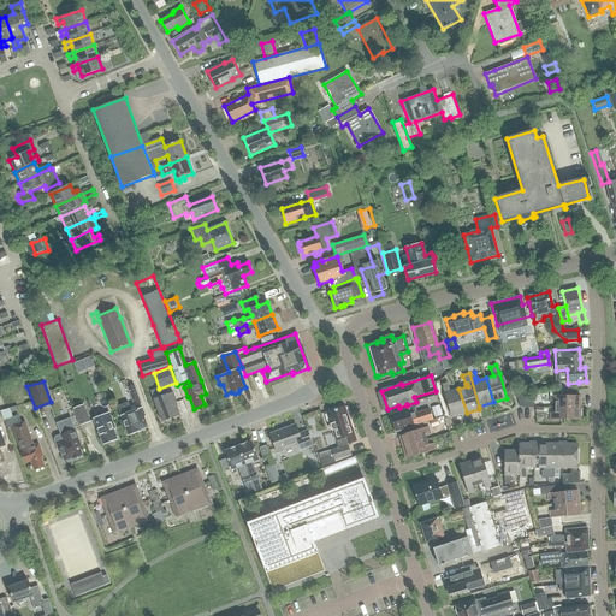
[(451,418),(467,413),(458,389),(450,392),(448,383),(442,384),(451,418)]
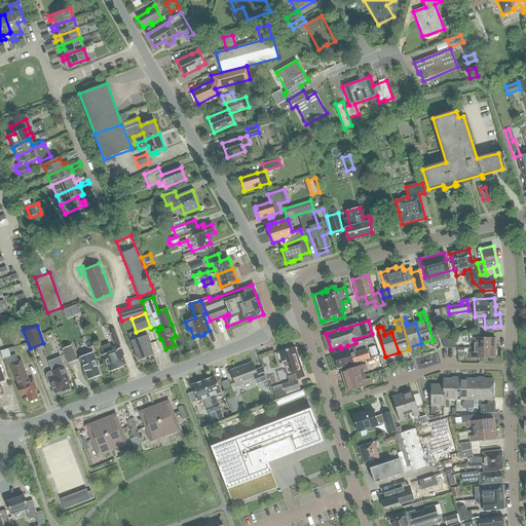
[(114,346),(120,344),(114,328),(108,331),(114,346)]
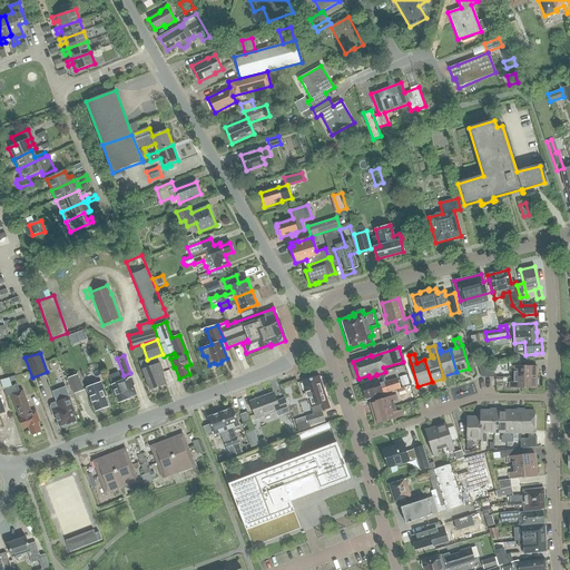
[(537,366),(519,366),(519,362),(509,362),(509,372),(514,373),(514,377),(537,377),(537,366)]
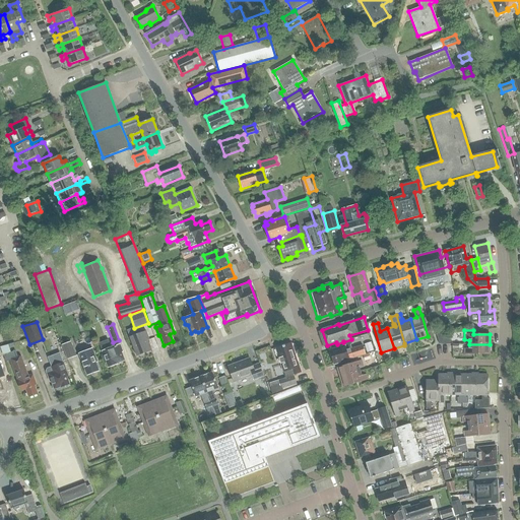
[(136,355),(150,350),(146,340),(148,339),(145,331),(129,338),(136,355)]
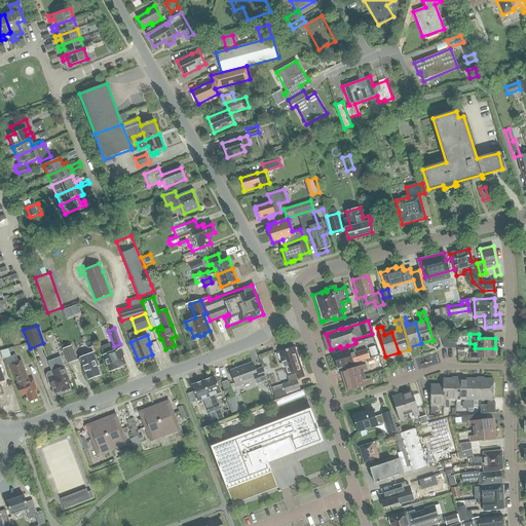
[(366,349),(354,352),(353,348),(357,347),(355,343),(347,346),(348,350),(333,355),(337,369),(369,359),(366,349)]
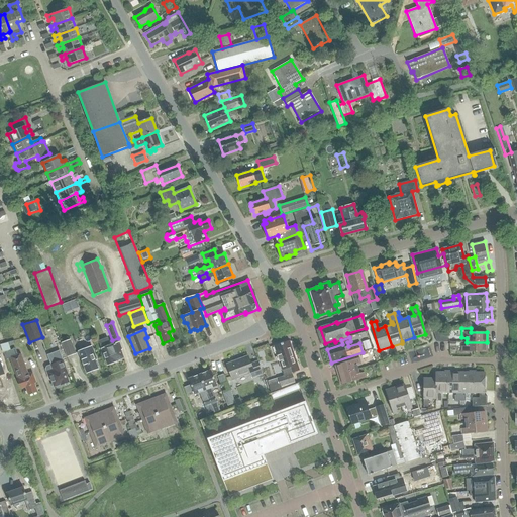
[(115,360),(122,357),(120,351),(121,348),(118,342),(109,345),(107,338),(98,341),(107,365),(115,362),(115,360)]
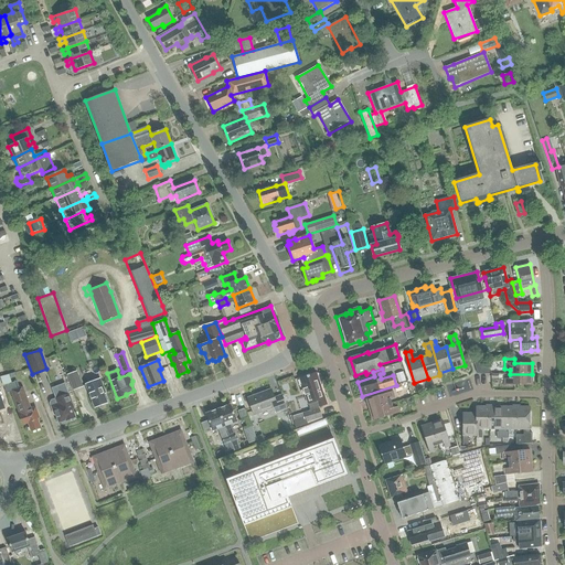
[(66,374),(73,391),(83,387),(76,371),(66,374)]
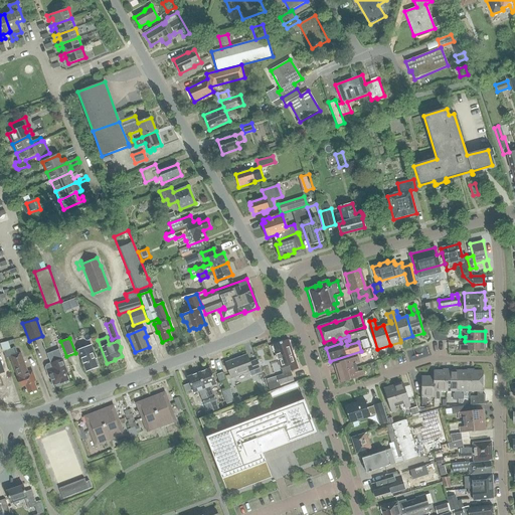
[(273,345),(281,368),(284,378),(268,383),(270,389),(281,386),(294,382),(290,371),(297,369),(288,340),(273,345)]
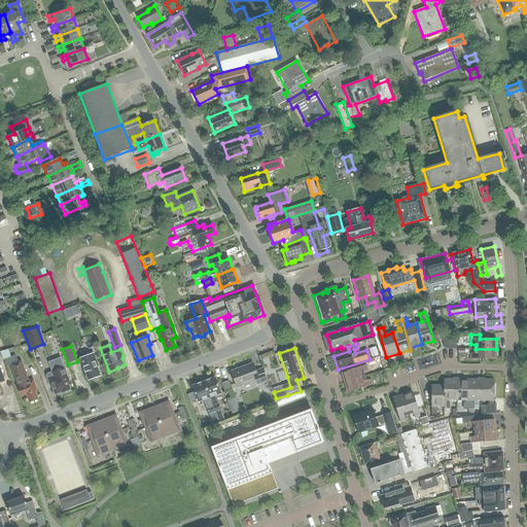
[(8,349),(0,351),(0,355),(2,360),(10,357),(8,349)]
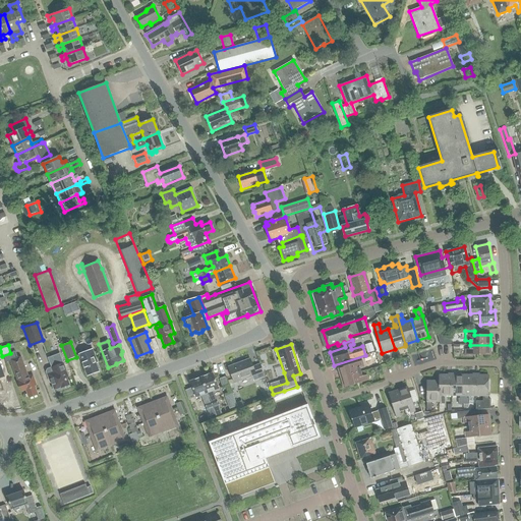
[(490,345),(470,345),(470,350),(465,349),(465,355),(490,355),(490,345)]
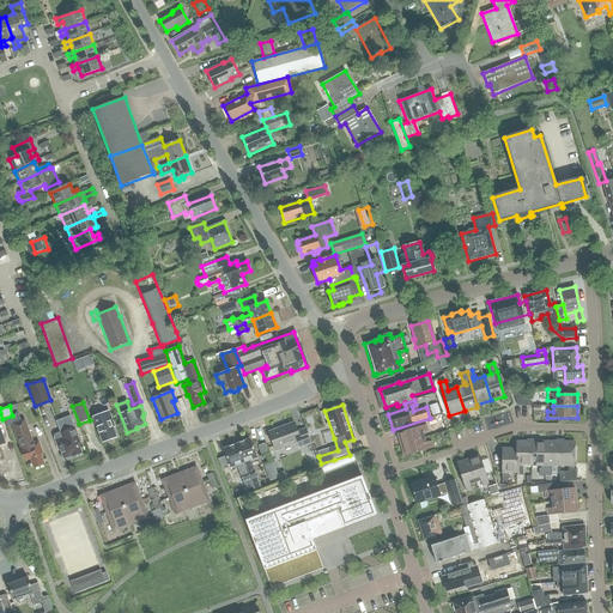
[(109,412),(104,413),(103,410),(93,413),(95,417),(92,418),(102,442),(115,437),(113,428),(114,425),(109,412)]
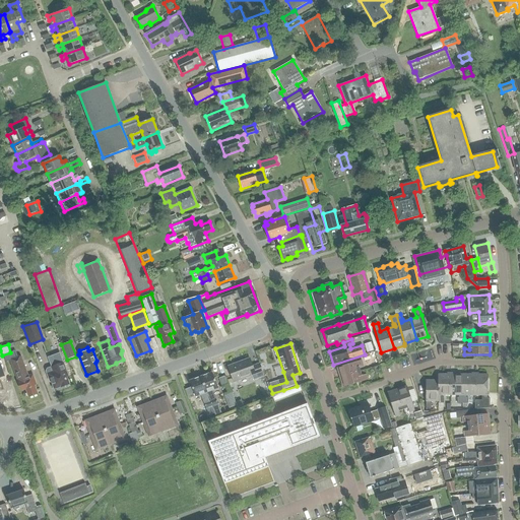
[(63,363),(59,352),(47,358),(51,367),(47,369),(46,371),(49,380),(51,380),(54,389),(61,386),(61,387),(69,384),(66,376),(68,376),(63,363)]
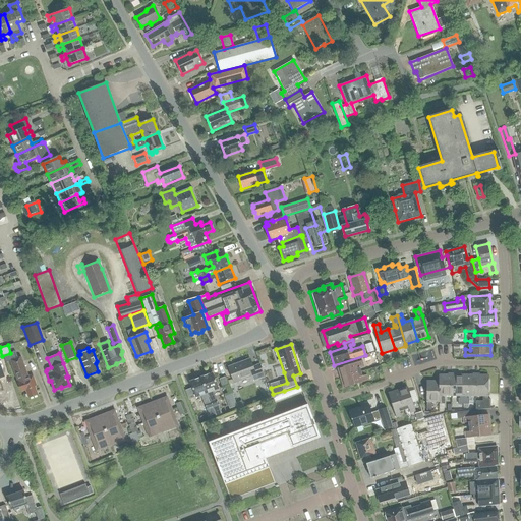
[(10,360),(17,381),(21,392),(26,390),(30,398),(37,395),(34,387),(37,386),(33,374),(29,377),(20,356),(10,360)]
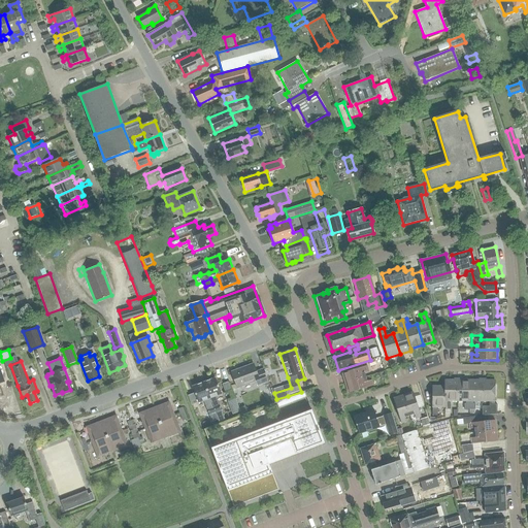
[(258,387),(268,383),(263,369),(257,372),(253,364),(231,372),(237,389),(256,382),(258,387)]
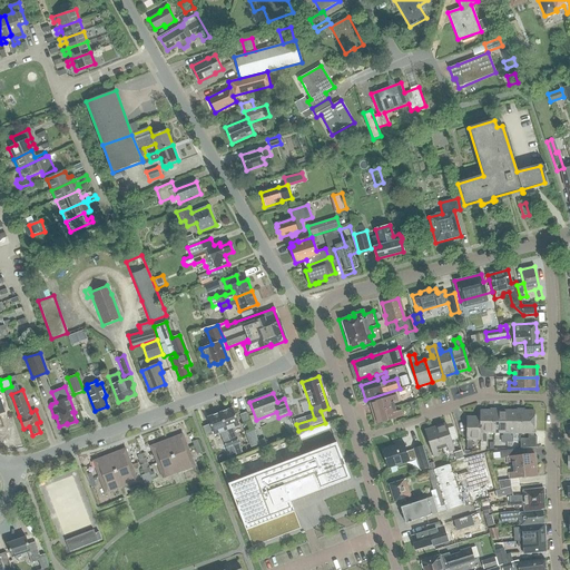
[(369,403),(372,415),(394,408),(392,402),(397,401),(395,395),(369,403)]
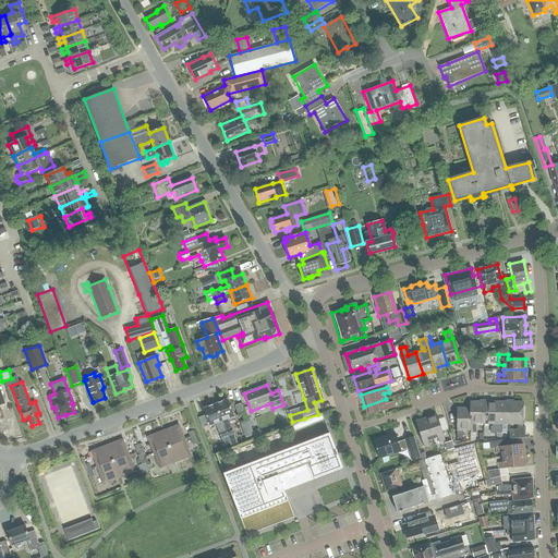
[(387,403),(386,399),(364,407),(367,415),(393,408),(391,402),(387,403)]
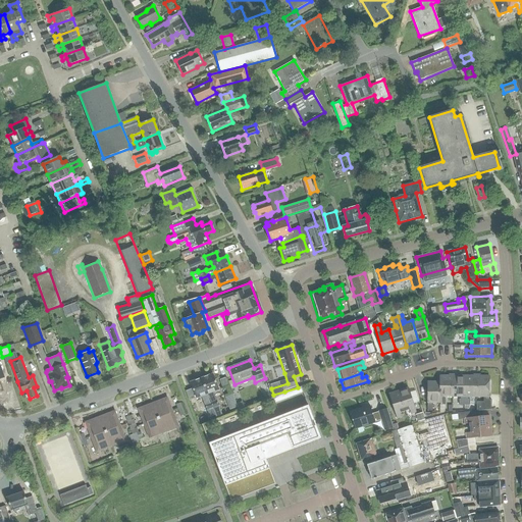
[(201,378),(215,415),(220,412),(213,393),(219,389),(213,374),(201,378)]
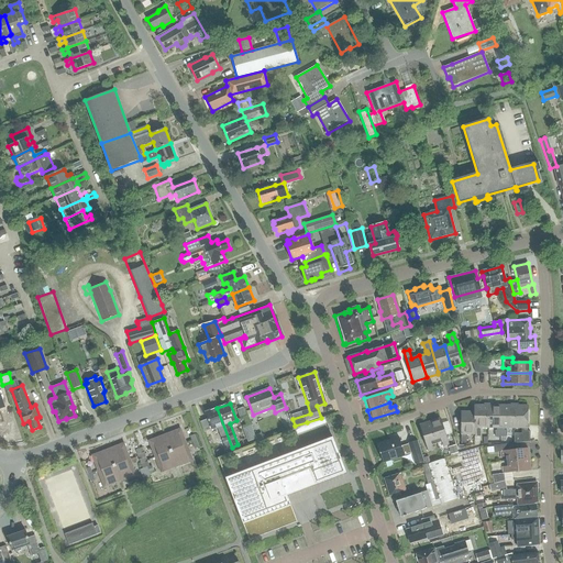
[(474,434),(474,437),(479,437),(479,430),(477,430),(477,428),(488,428),(488,406),(474,406),(474,411),(474,434)]
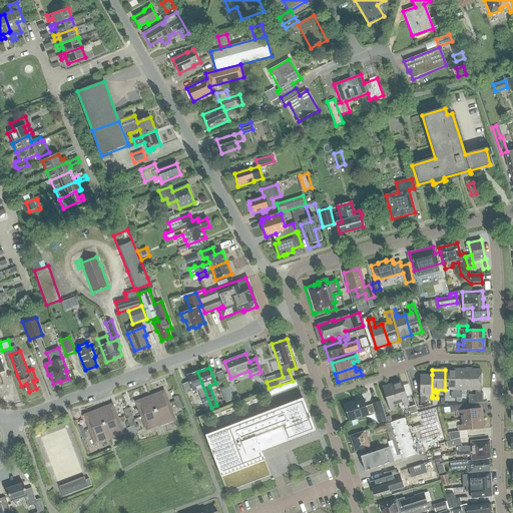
[(451,398),(455,398),(455,370),(445,370),(445,390),(452,390),(452,393),(451,393),(451,398)]
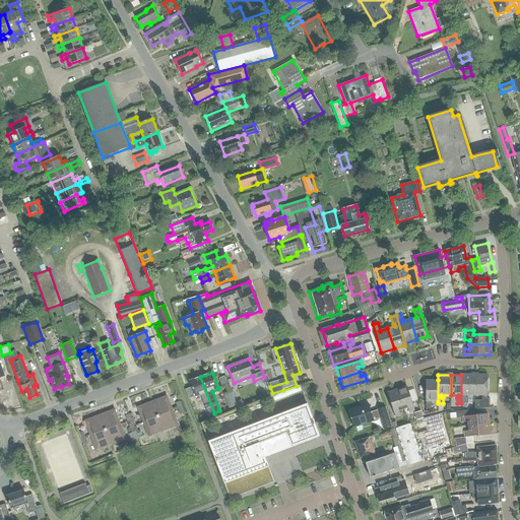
[(475,375),(461,375),(461,403),(462,403),(462,406),(467,406),(467,398),(465,398),(465,395),(474,395),(475,375)]
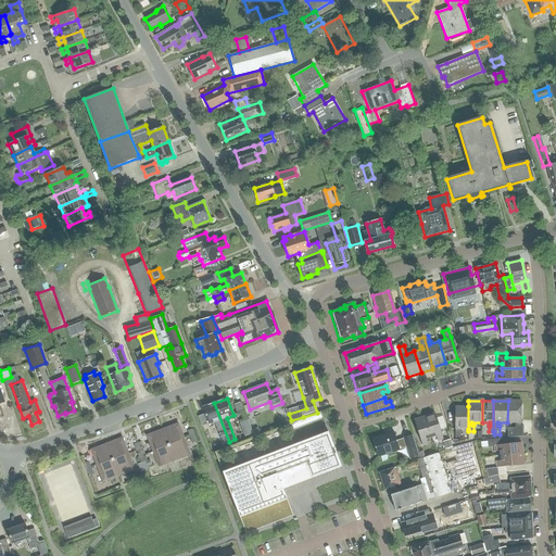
[(515,422),(515,428),(507,428),(507,438),(522,436),(522,426),(520,426),(520,401),(508,401),(507,422),(515,422)]
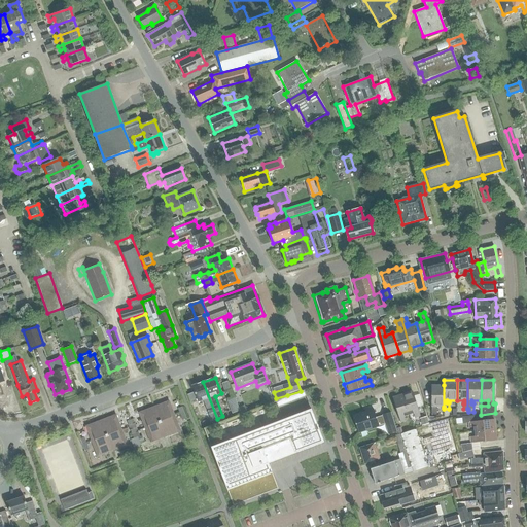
[(211,421),(217,419),(203,382),(191,386),(198,402),(204,400),(211,421)]
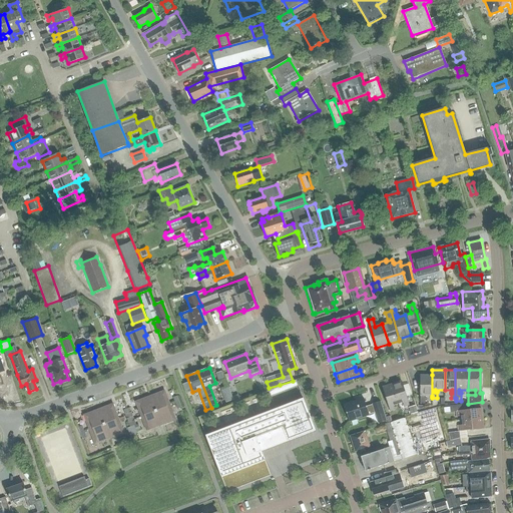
[(424,404),(425,396),(432,396),(432,375),(429,375),(429,376),(420,375),(419,404),(424,404)]
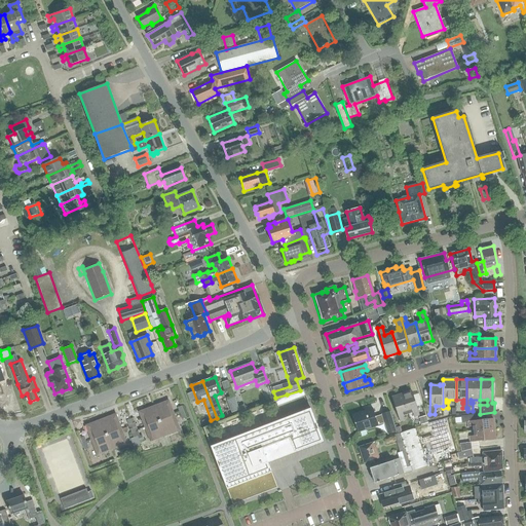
[(283,403),(308,395),(307,390),(282,399),(283,403)]
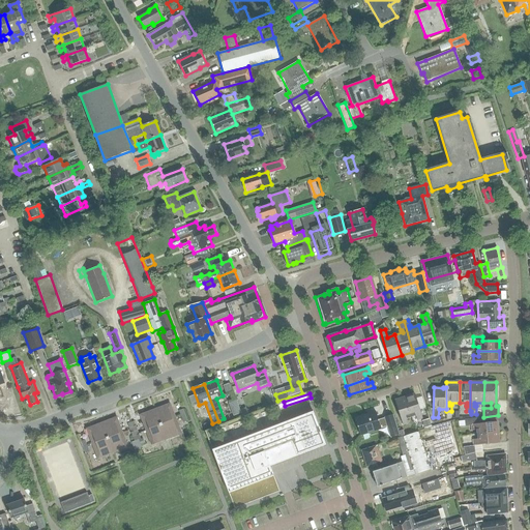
[(413,393),(405,396),(411,417),(415,416),(416,420),(421,418),(413,393)]
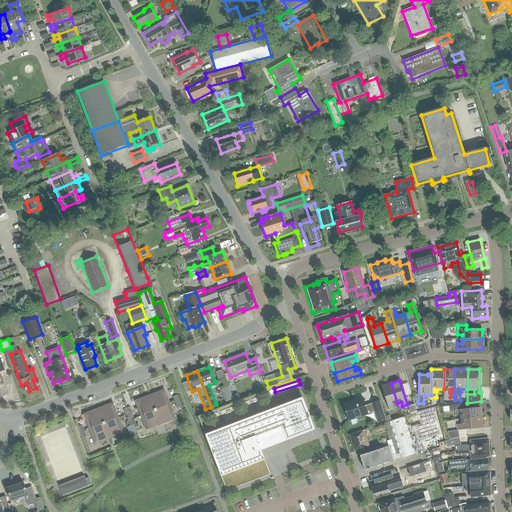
[(397,403),(391,383),(381,386),(388,410),(393,409),(392,405),(397,403)]
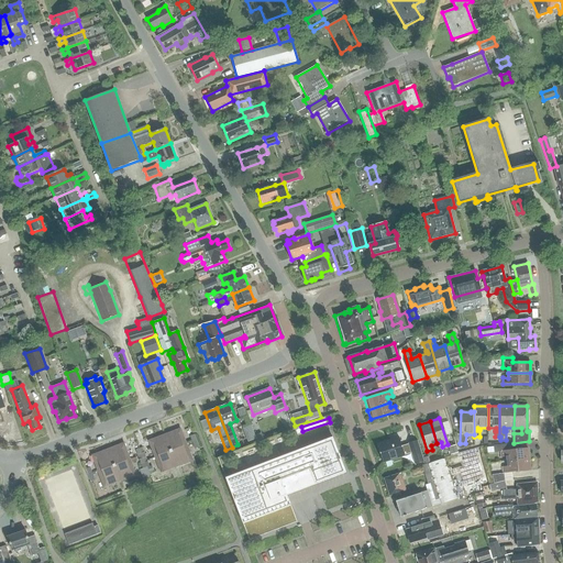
[(251,424),(243,428),(247,441),(256,439),(251,424)]
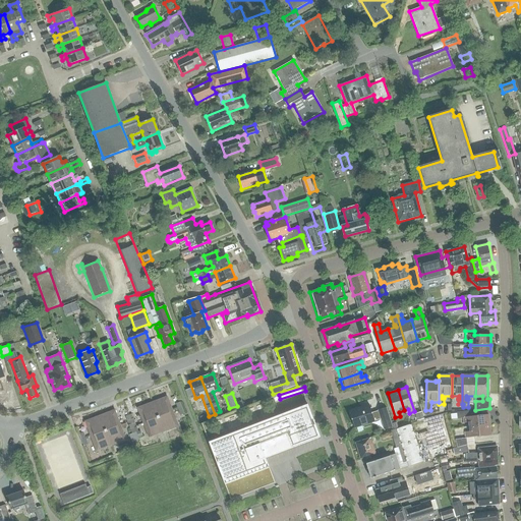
[(166,397),(152,402),(158,416),(172,411),(166,397)]
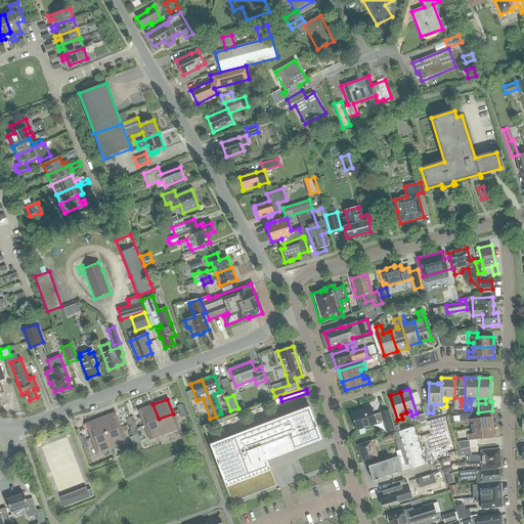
[(159,419),(153,404),(138,409),(143,425),(159,419)]
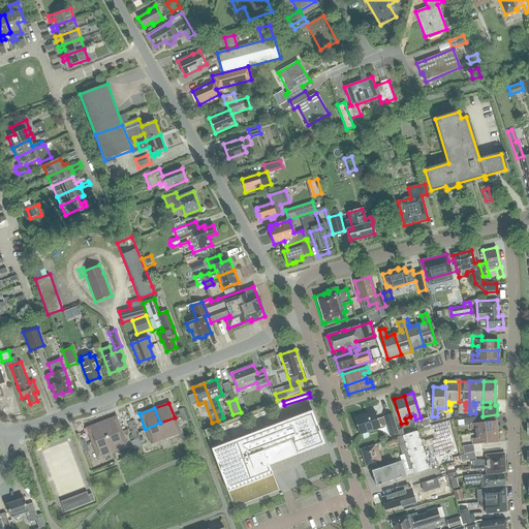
[(273,475),(270,466),(324,445),(312,411),(212,449),(228,492),(273,475)]
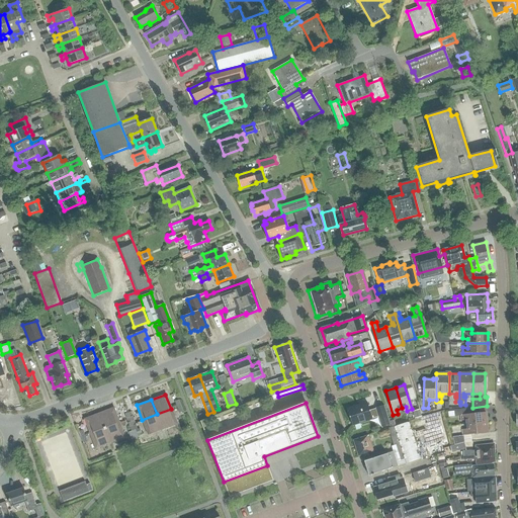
[(372,419),(371,419),(377,417),(381,428),(390,425),(383,405),(375,408),(369,411),(366,403),(346,409),(351,426),(372,419)]
